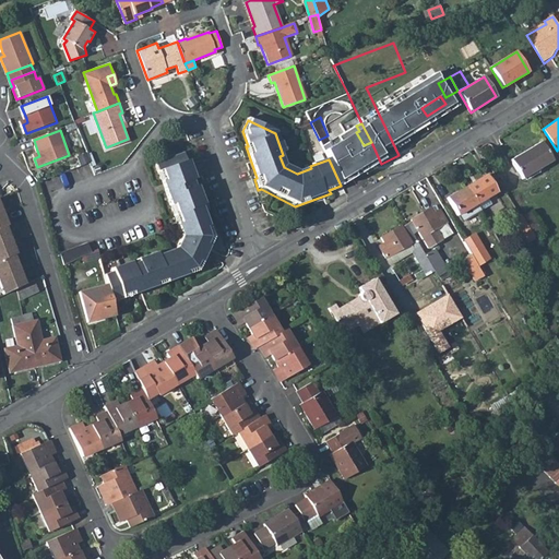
[(554,162),(540,141),(510,159),(523,179),(554,162)]
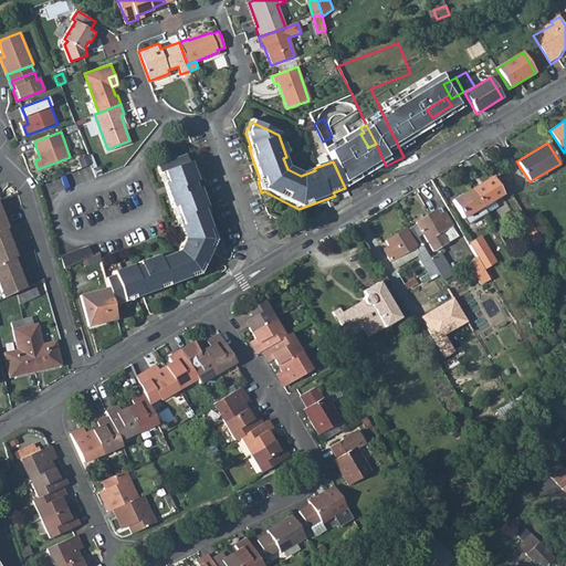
[(342,167),(352,186),(381,170),(373,152),(342,167)]
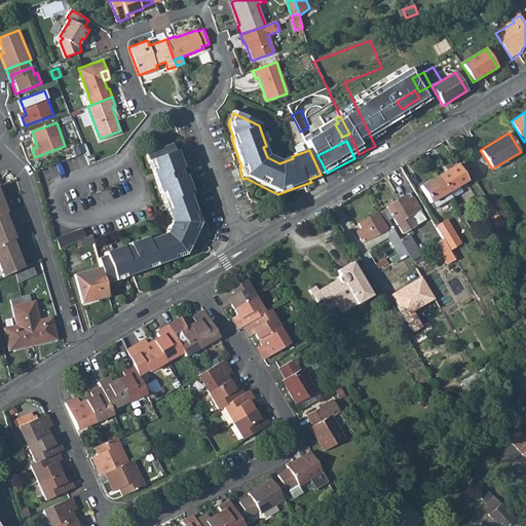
[(170,224),(165,235),(148,241),(146,238),(129,245),(130,248),(120,252),(119,248),(105,254),(106,257),(100,259),(107,289),(187,258),(201,225),(190,196),(193,194),(177,152),(176,153),(175,153),(172,147),(172,146),(167,147),(164,148),(163,147),(162,145),(161,144),(160,144),(158,143),(155,143),(154,144),(153,145),(152,146),(151,148),(151,149),(151,151),(151,153),(150,153),(144,155),(170,224)]
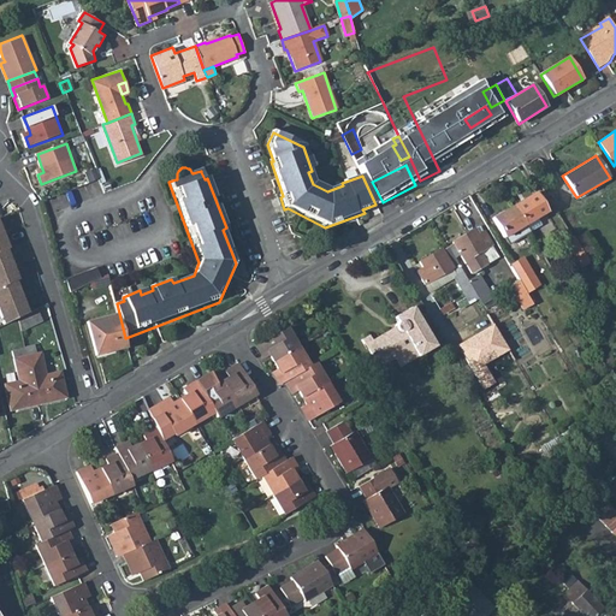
[(514,205),(526,225),(529,231),(543,224),(538,217),(546,212),(534,193),(514,205)]
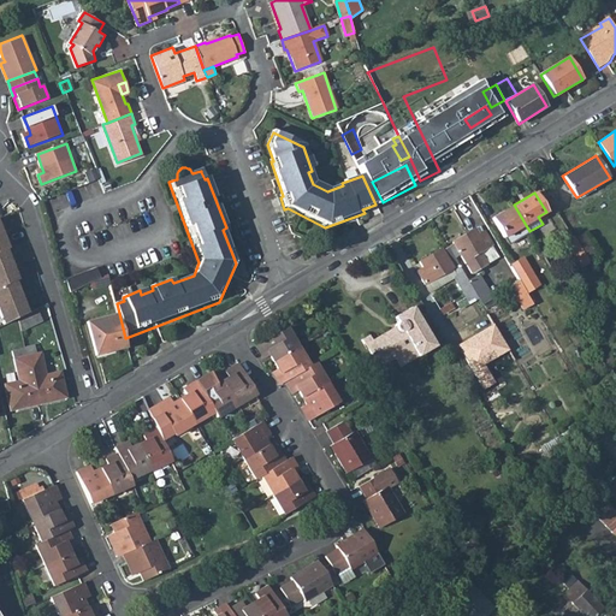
[(493,218),(505,237),(507,236),(526,225),(514,205),(493,218)]
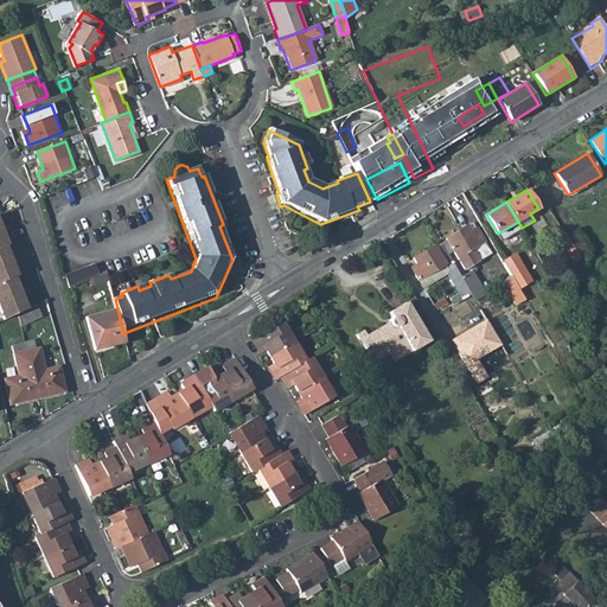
[(518,222),(499,232),(504,240),(522,228),(518,222)]
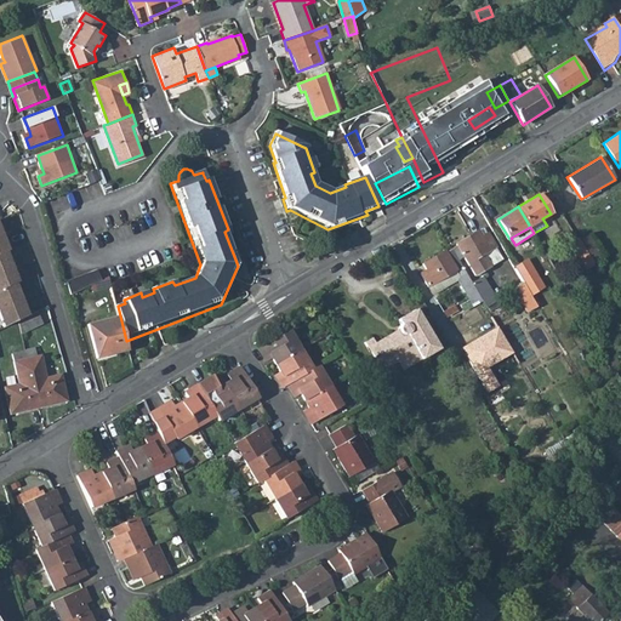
[(456,244),(457,245),(451,249),(456,257),(462,254),(476,275),(490,267),(485,257),(483,260),(480,255),(495,246),(488,234),(483,237),(479,231),(456,244)]
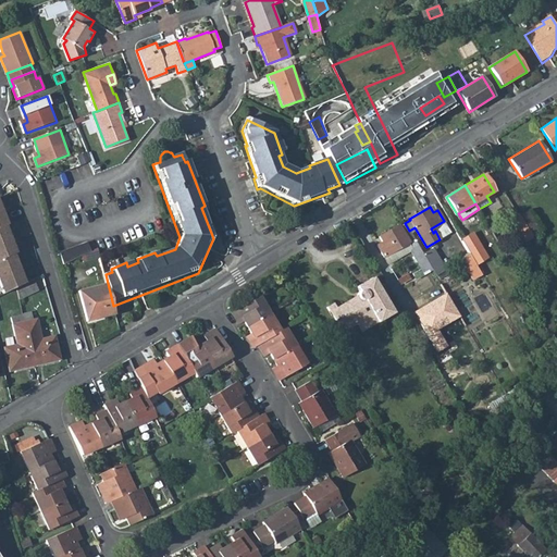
[(0,226),(4,225),(10,223),(5,213),(3,215),(0,208),(0,226)]
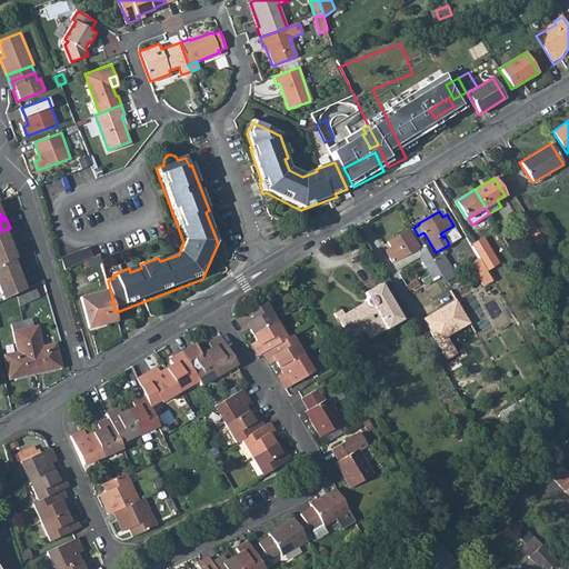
[(552,235),(540,216),(531,220),(543,240),(552,235)]
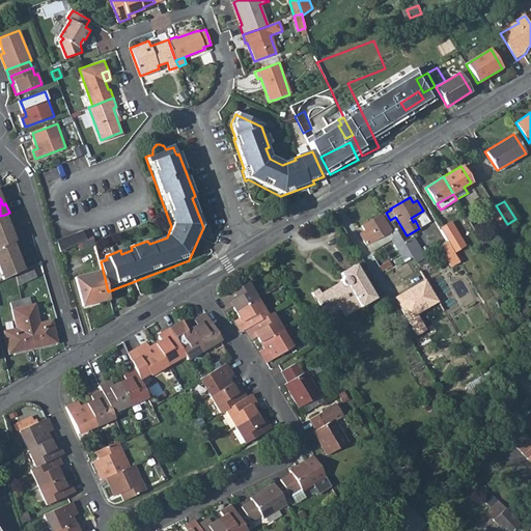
[(503,226),(507,224),(496,205),(494,203),(487,207),(498,224),(501,223),(503,226)]
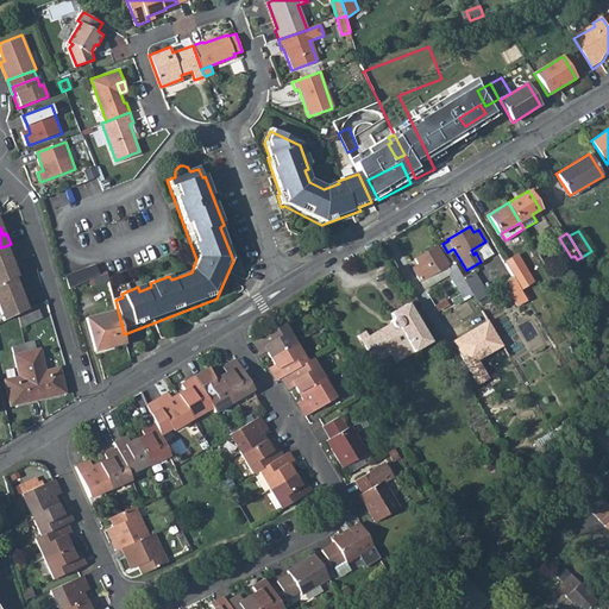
[(476,252),(481,262),(493,255),(485,242),(471,250),(473,255),(476,252)]
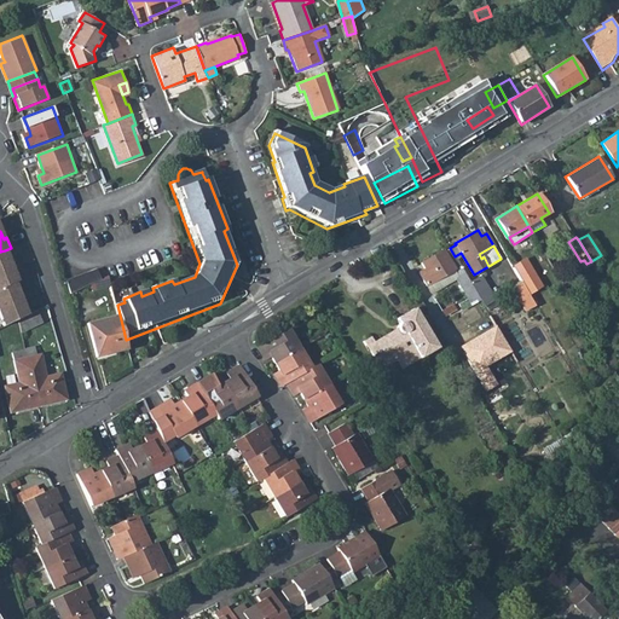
[(457,278),(473,304),(481,299),(470,282),(455,256),(450,248),(445,250),(444,249),(422,262),(426,268),(421,272),(432,293),(457,278)]
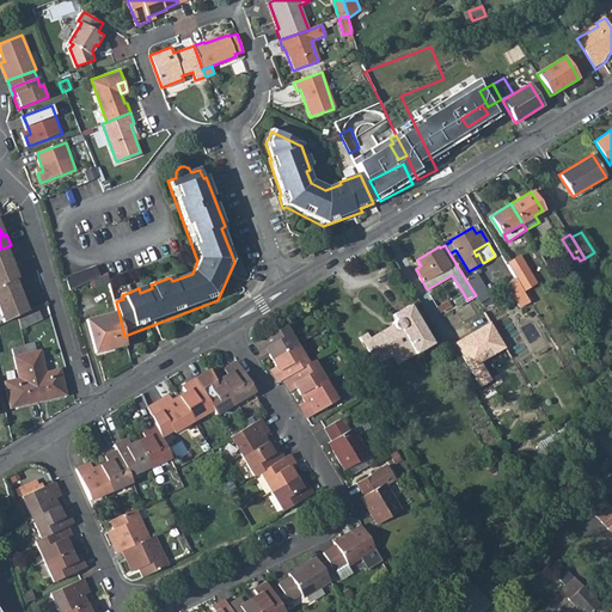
[(5,248),(0,249),(0,283),(13,279),(19,276),(16,267),(12,268),(5,248)]
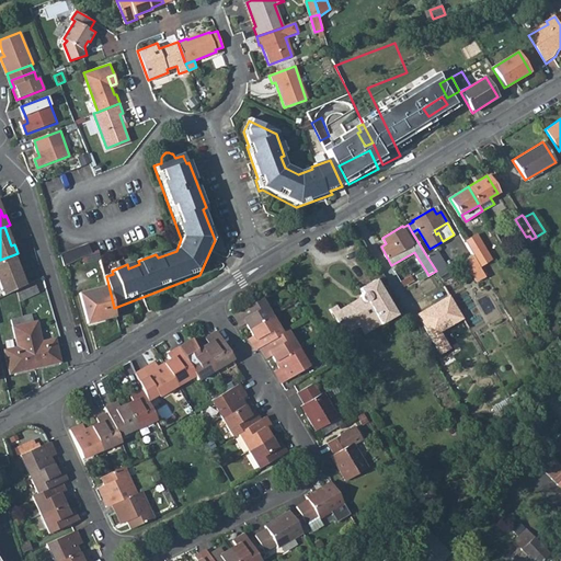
[(491,259),(477,235),(465,241),(472,254),(479,266),(491,259)]
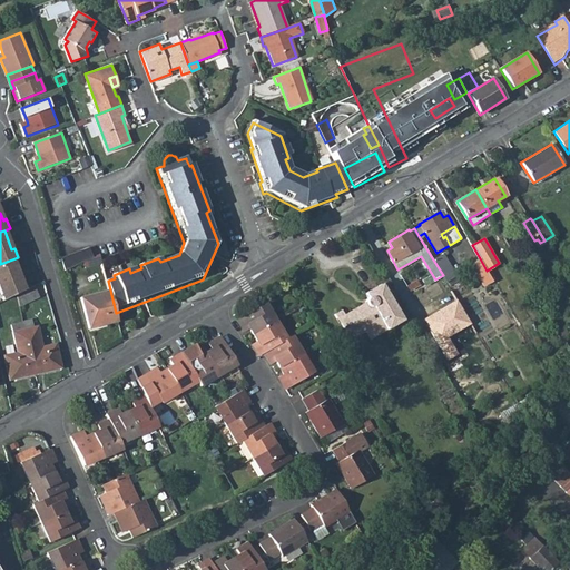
[(65,271),(85,261),(92,256),(89,248),(61,257),(65,271)]
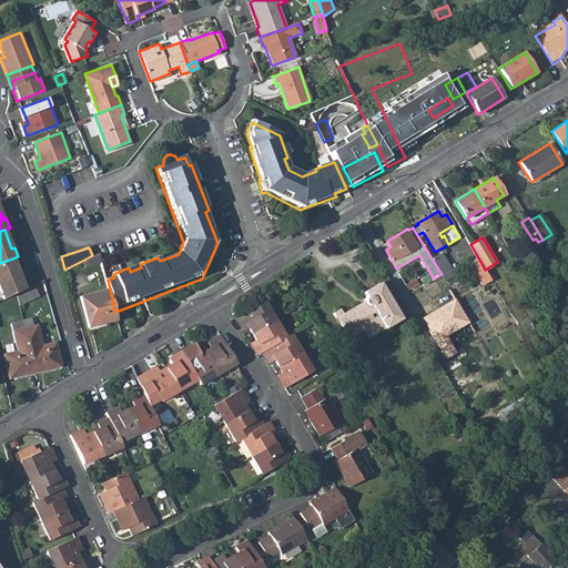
[(103,263),(100,252),(92,255),(84,260),(85,266),(103,263)]
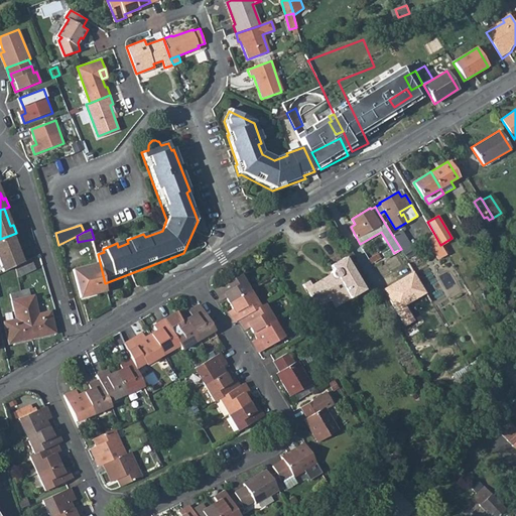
[(401,230),(392,235),(401,249),(404,255),(412,250),(401,230)]
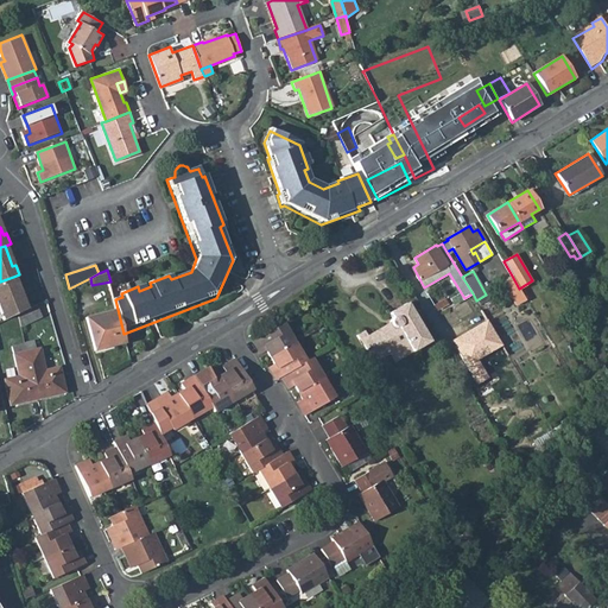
[(519,289),(512,276),(502,282),(517,304),(526,299),(519,289)]
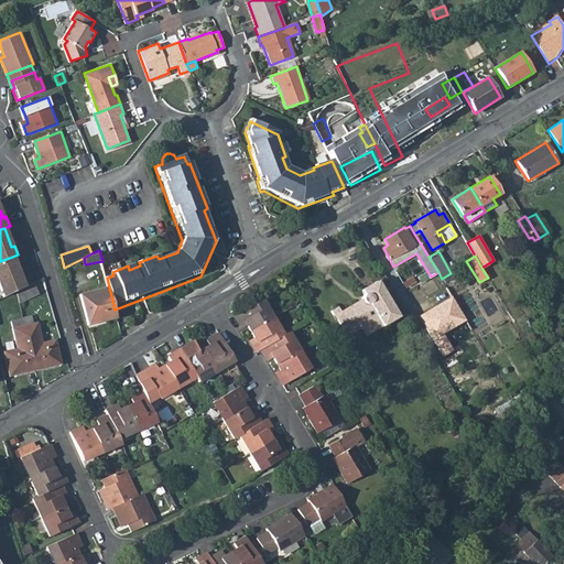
[(15,291),(28,285),(23,274),(20,275),(12,257),(0,261),(0,290),(3,297),(15,291)]
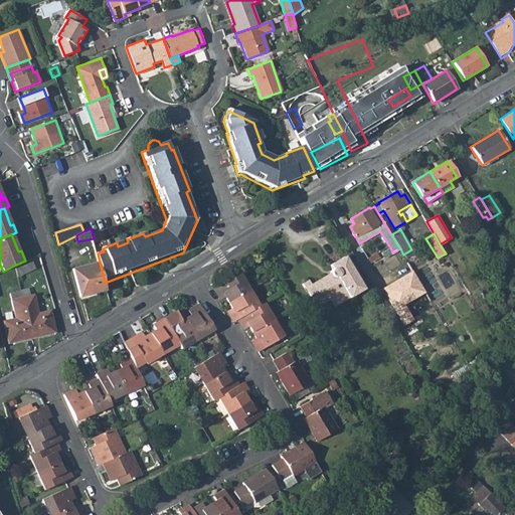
[(352,251),(362,269),(380,258),(377,252),(368,259),(361,246),(352,251)]
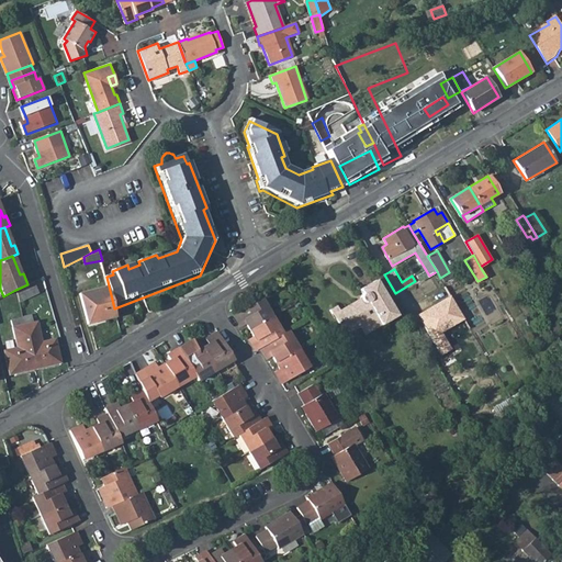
[(340,311),(338,306),(330,310),(339,326),(344,323),(349,334),(360,327),(378,317),(382,325),(397,316),(377,280),(360,290),(363,294),(362,294),(361,295),(361,296),(360,299),(361,300),(362,302),(358,304),(357,301),(340,311)]
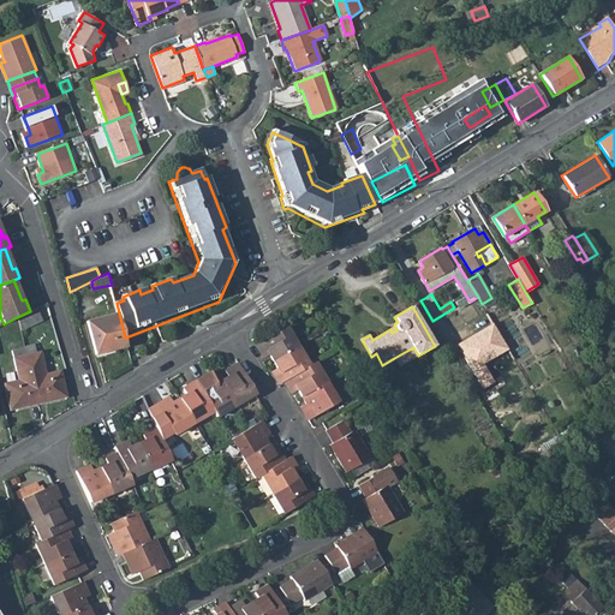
[(17,317),(21,330),(41,320),(36,309),(30,311),(17,317)]
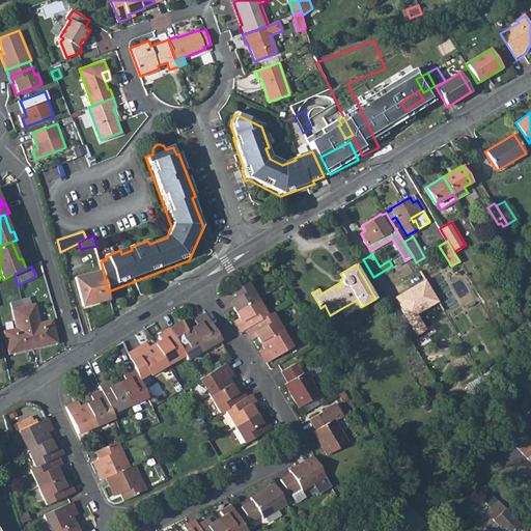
[(109,301),(103,272),(77,278),(83,306),(109,301)]
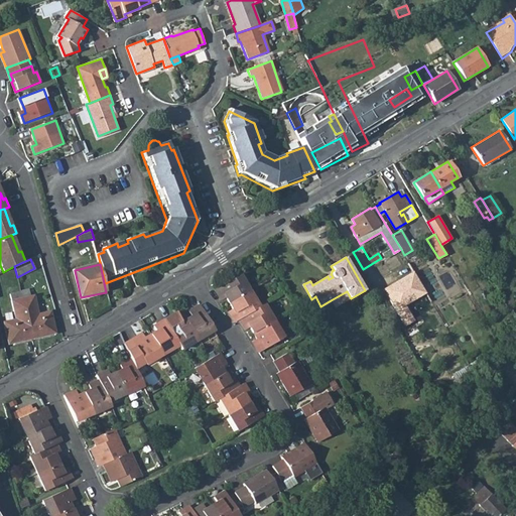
[(231,303),(252,291),(243,275),(217,290),(223,300),(228,298),(231,303)]
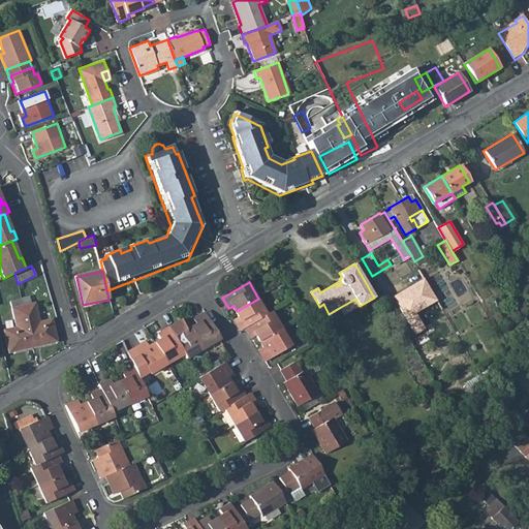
[(10,302),(12,308),(23,306),(22,299),(10,302)]
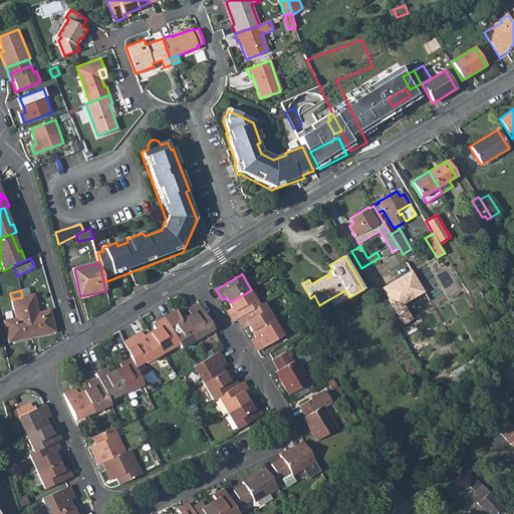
[(240,318),(260,307),(251,290),(230,302),(233,308),(228,310),(235,321),(240,318)]
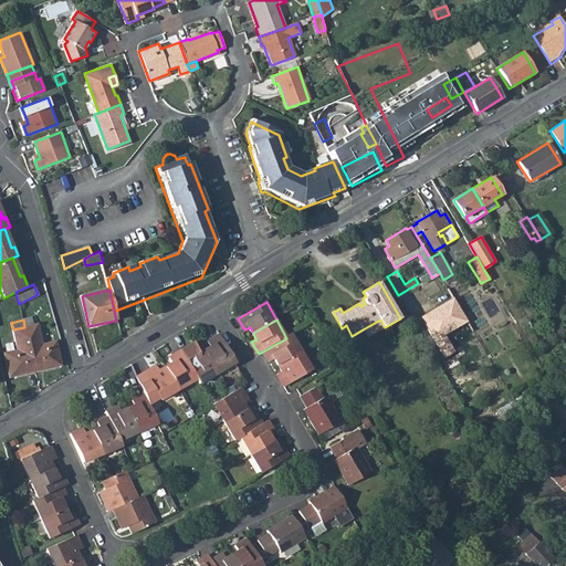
[(385,327),(380,320),(363,329),(367,337),(385,327)]
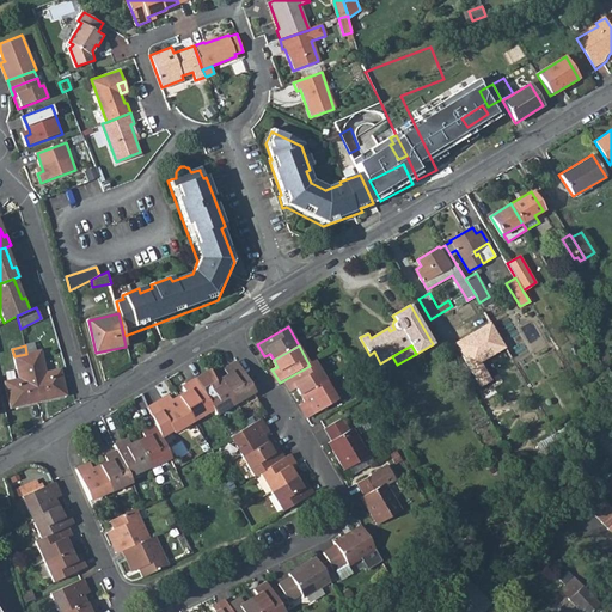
[(63,385),(60,369),(46,373),(40,350),(35,352),(26,354),(38,402),(62,397),(60,385),(63,385)]
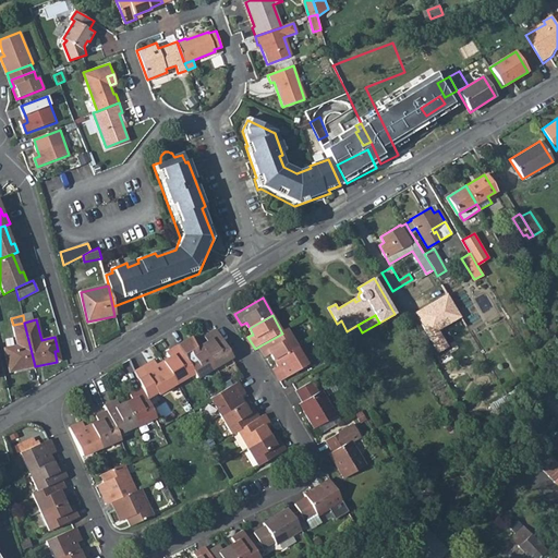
[(13,325),(17,346),(3,349),(7,362),(11,362),(13,372),(35,366),(24,323),(13,325)]
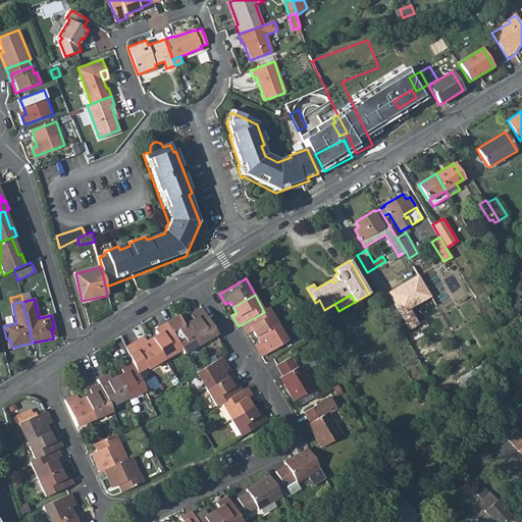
[(270,308),(264,312),(244,323),(250,333),(255,331),(259,337),(279,325),(270,308)]
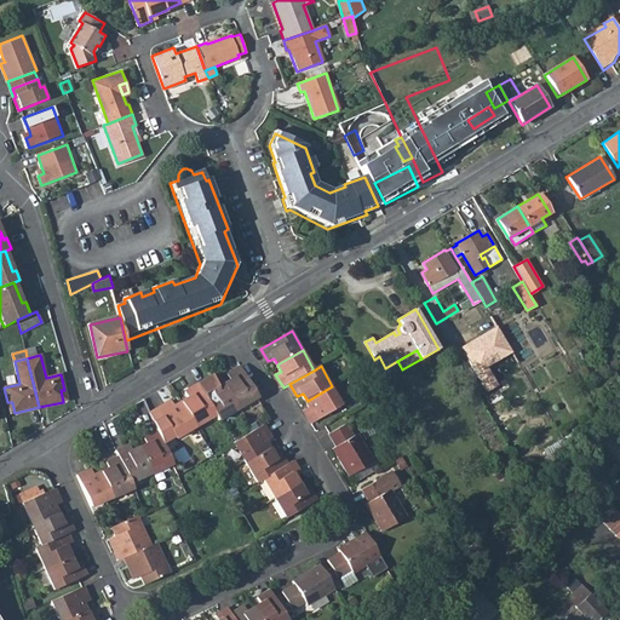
[(225,385),(240,409),(262,396),(244,367),(229,375),(233,382),(225,385)]
